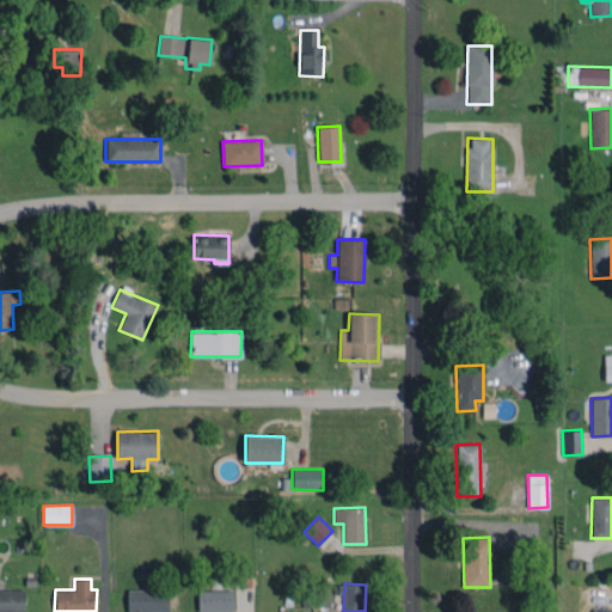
[(0,611),(24,611),(23,589),(0,588),(0,611)]
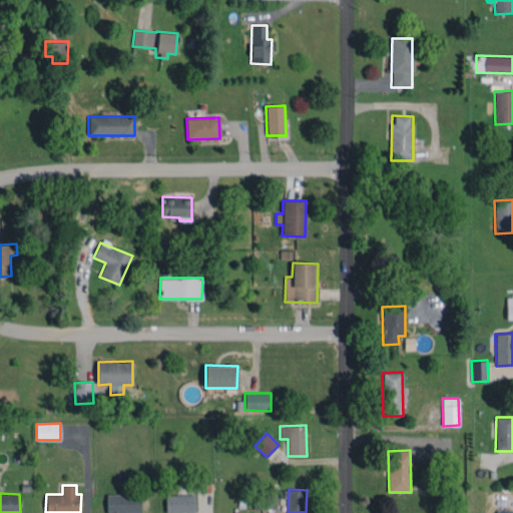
[(106,494),(106,512),(140,512),(140,494),(106,494)]
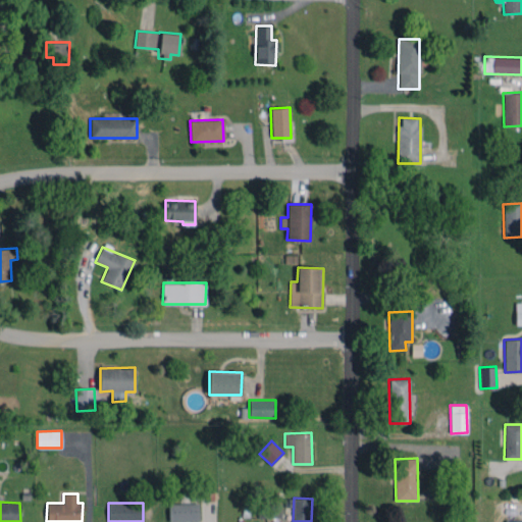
[(199,520),(198,503),(168,504),(168,521),(199,520)]
